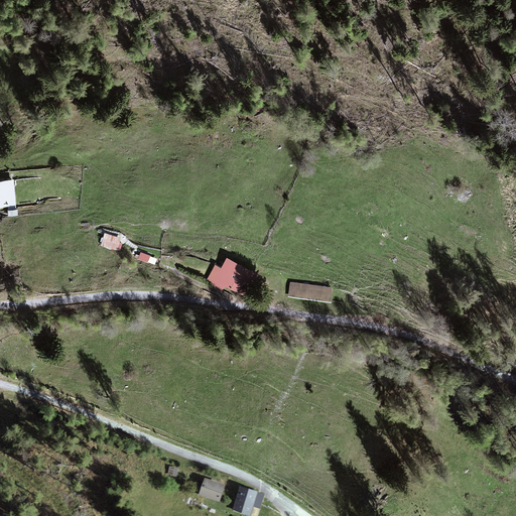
[(11,180),(0,181),(0,208),(14,207),(11,180)]
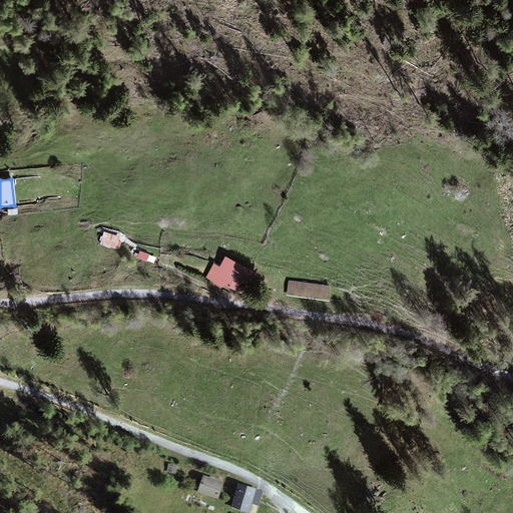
[(119,238),(102,232),(99,244),(115,249),(119,238)]
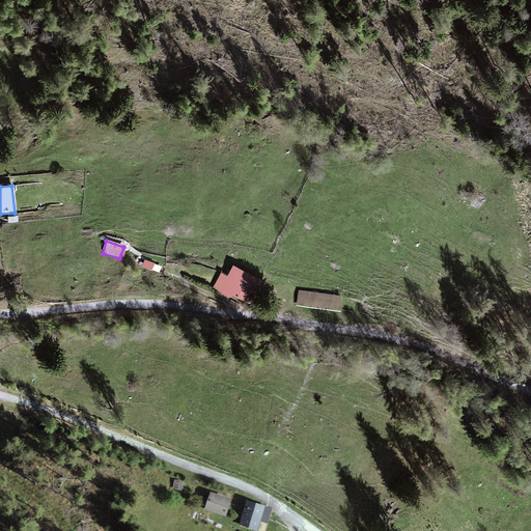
[(143,256),(141,264),(160,269),(162,261),(143,256)]
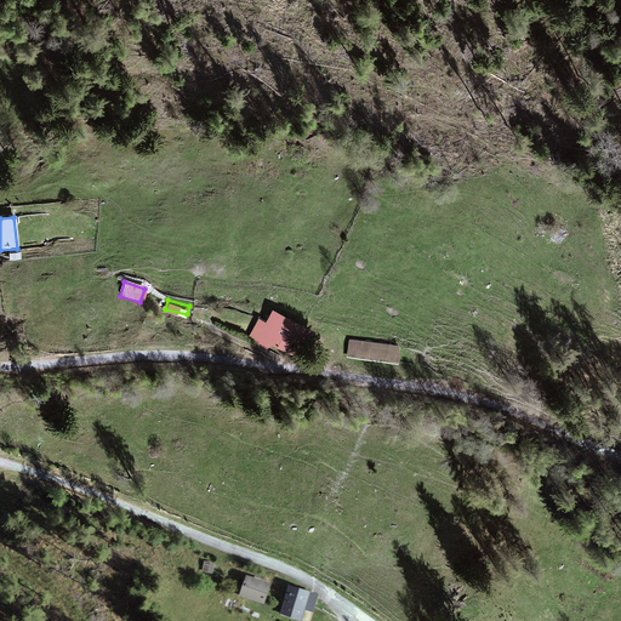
[(265,307),(248,339),(290,362),(307,330),(265,307)]
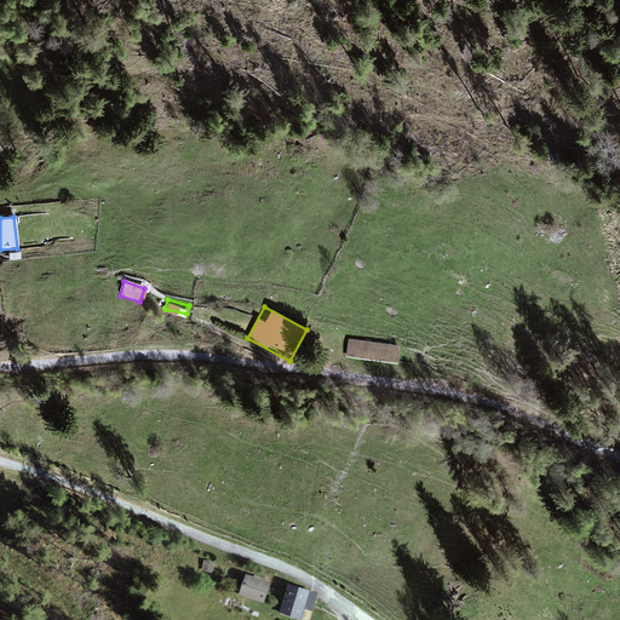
[(399,345),(346,338),(344,357),(396,363),(399,345)]
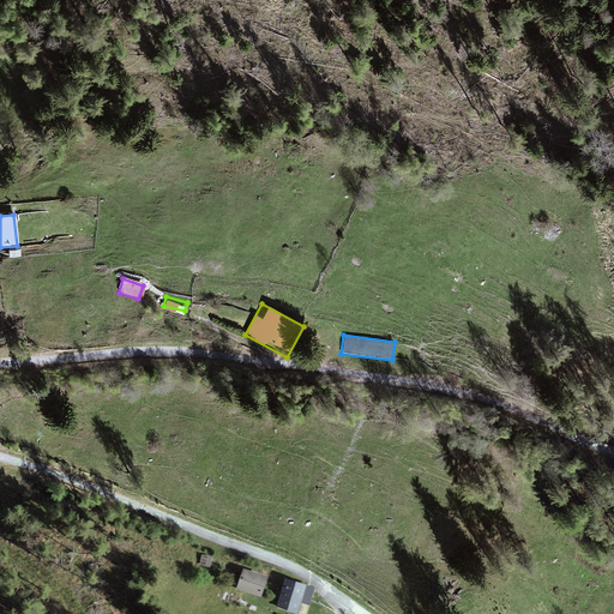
[(209,571),(210,560),(202,559),(199,569),(209,571)]
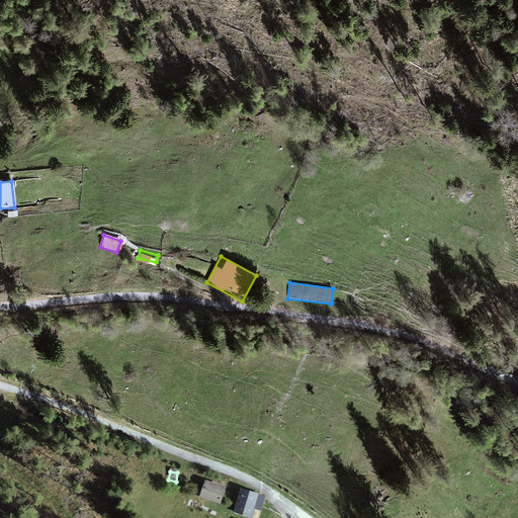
[(223,489),(202,482),(197,499),(218,505),(223,489)]
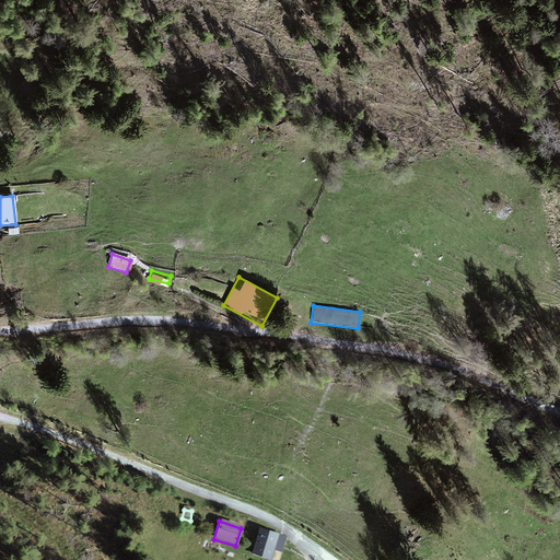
[(258,531),(252,559),(256,559),(280,559),(286,537),(258,531)]
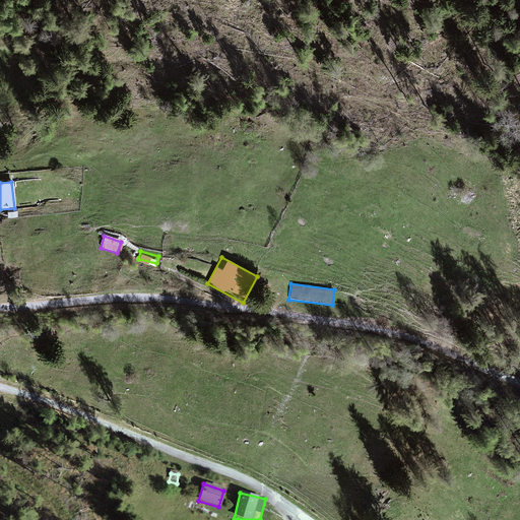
All buildings are outlined.
